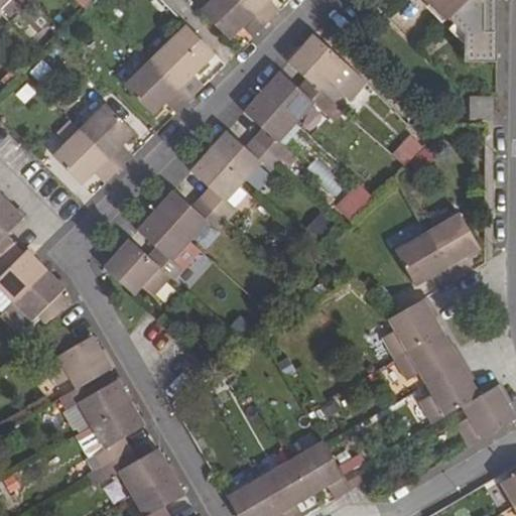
[(0,0),(0,8),(9,0),(0,0)]
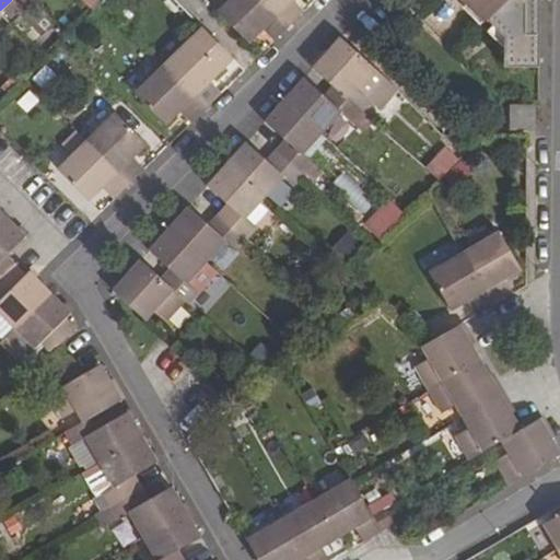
[(261,0),(231,0),(219,13),(248,44),(261,31),(273,42),(288,27),(261,0)]
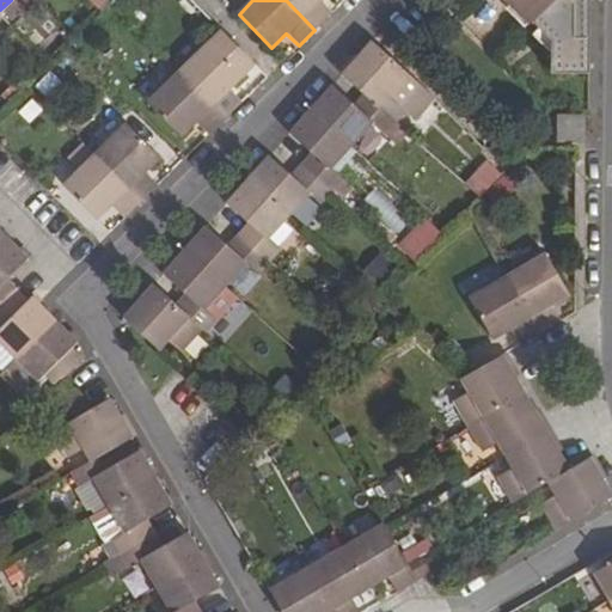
[(286,0),(314,30),(334,11),(322,0),(286,0)]
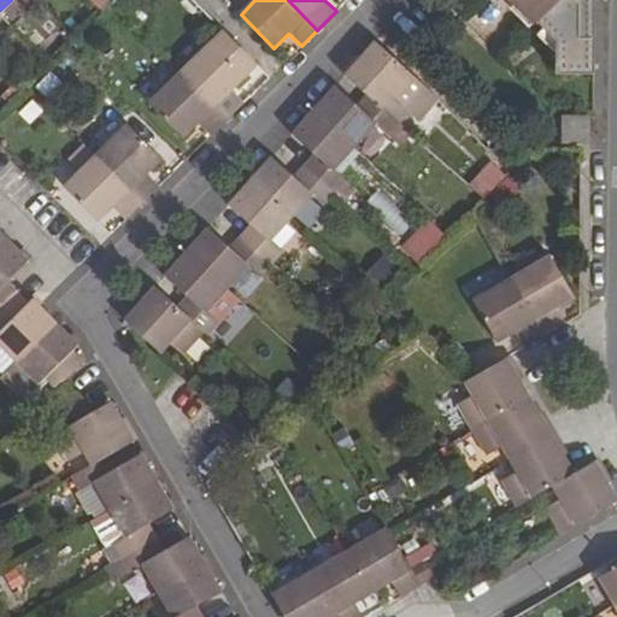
[(530,0),(557,25),(556,74),(594,75),(594,0),(530,0)]
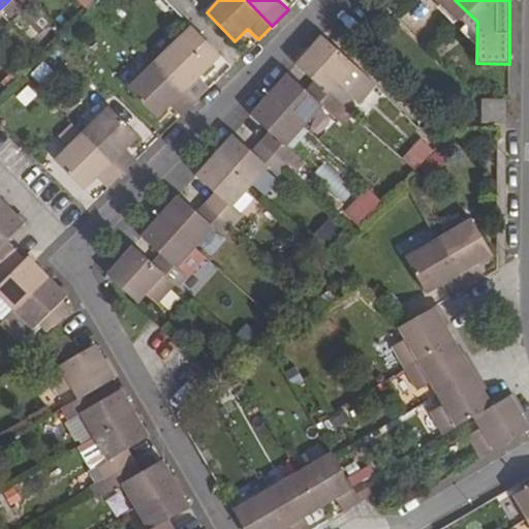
[(192,28),(155,62),(194,102),(210,87),(199,75),(220,56),(192,28)]
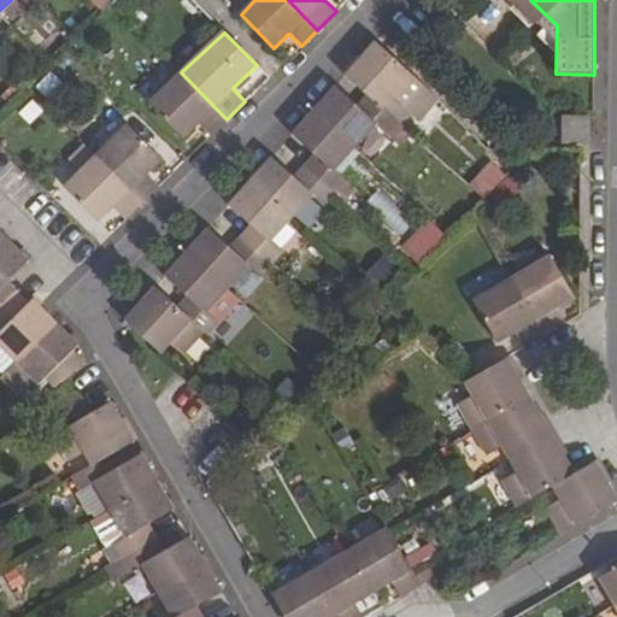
[(421,123),(439,101),(424,86),(375,42),(346,76),(368,97),(381,107),(398,123),(403,127),(412,116),(421,123)]
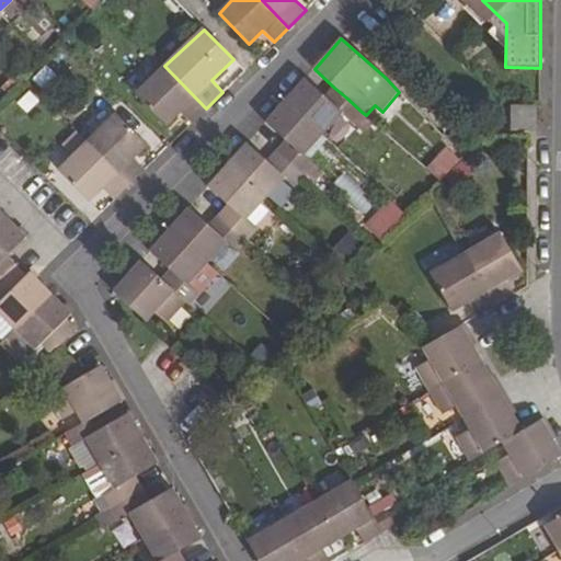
[(164,66),(136,94),(165,124),(180,111),(192,123),(206,109),(164,66)]
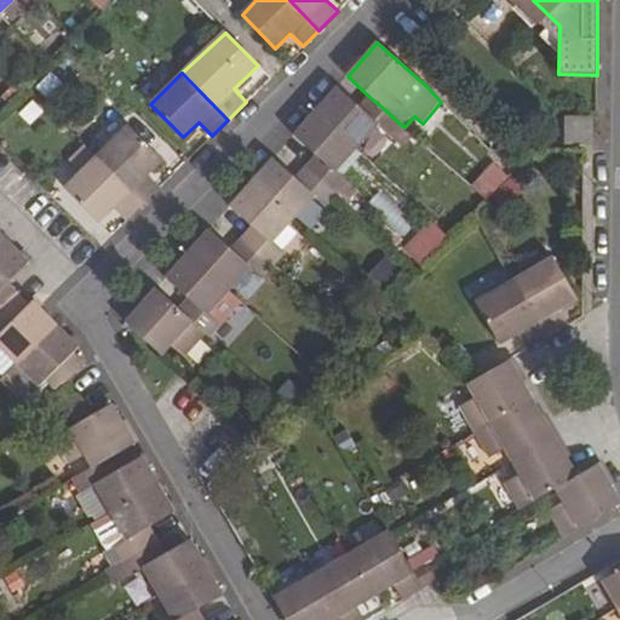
[(337,87),(316,112),(356,148),(378,125),(390,135),(400,124),(383,108),(369,97),(359,107),(337,87)]
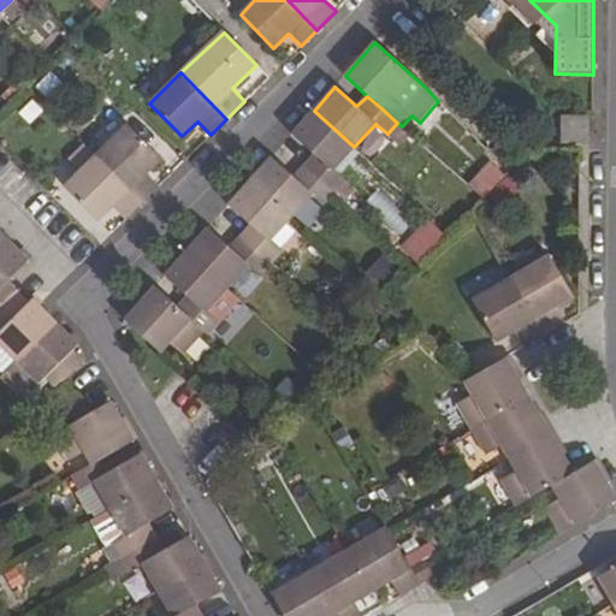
[(314,111),(292,134),(314,154),(304,166),(335,194),(345,182),(333,170),(354,147),(314,111)]
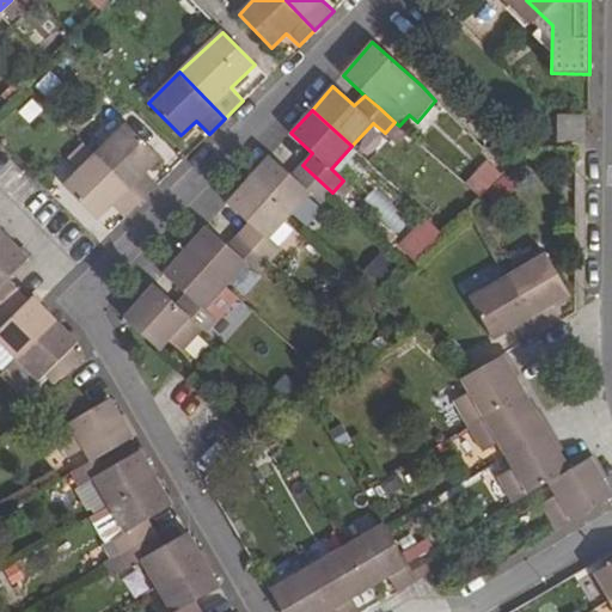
[(583,117),(561,117),(560,140),(576,140),(582,140),(583,117)]
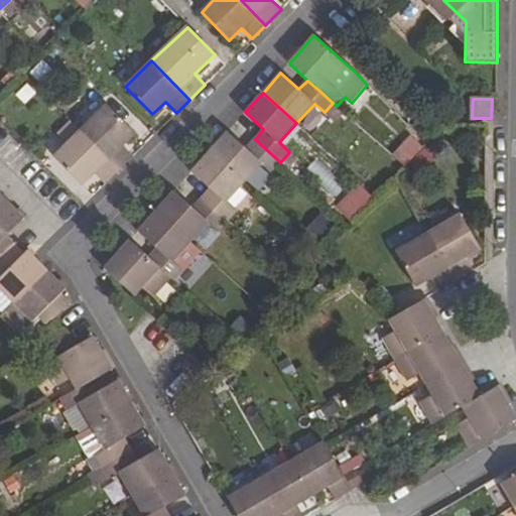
[(344,113),(337,106),(333,103),(325,112),(335,122),(344,113)]
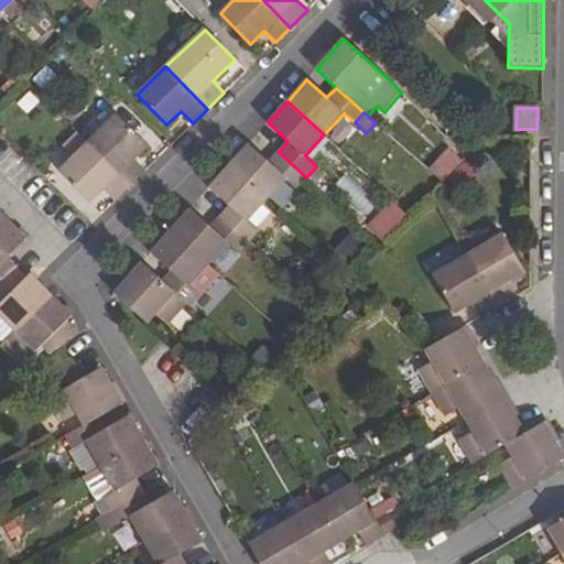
[(117,116),(88,143),(130,185),(145,170),(133,158),(147,144),(117,116)]
